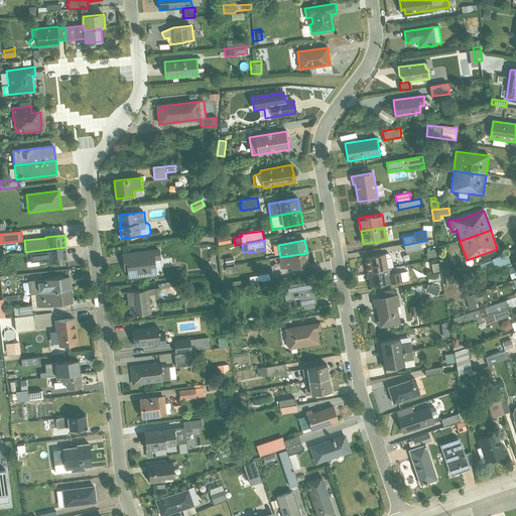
[(424,241),(404,245),(405,252),(421,249),(421,247),(425,246),(424,241)]
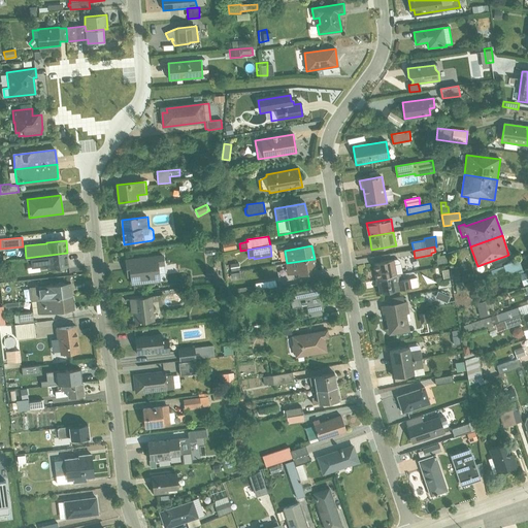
[(67,253),(26,258),(32,267),(40,266),(40,269),(47,268),(47,269),(69,267),(67,253)]
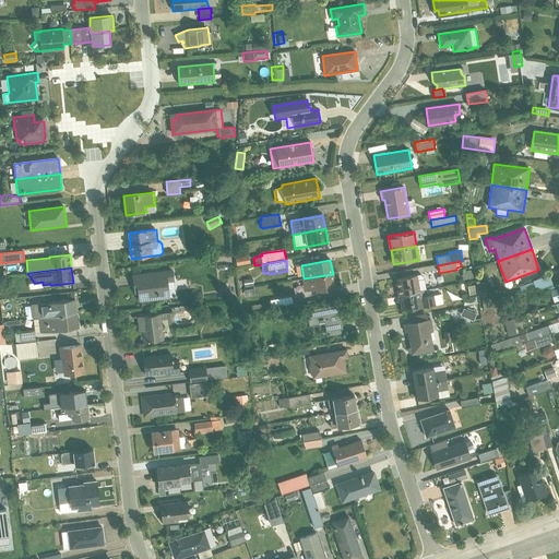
[(139,293),(140,301),(176,297),(174,271),(133,275),(135,288),(140,287),(140,293),(139,293)]
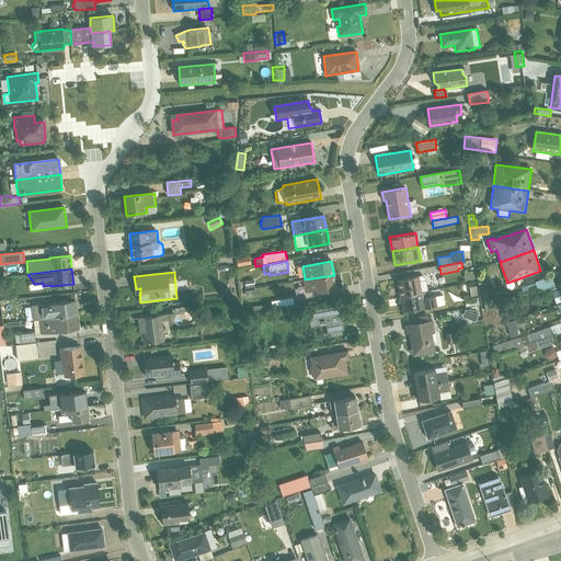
[(334,275),(305,279),(304,279),(306,293),(318,290),(319,294),(325,292),(327,290),(336,289),(334,275)]
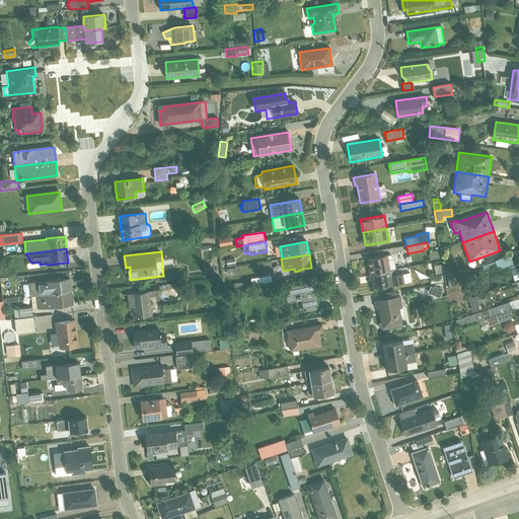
[(370,274),(393,270),(396,270),(393,257),(391,255),(367,260),(370,274)]
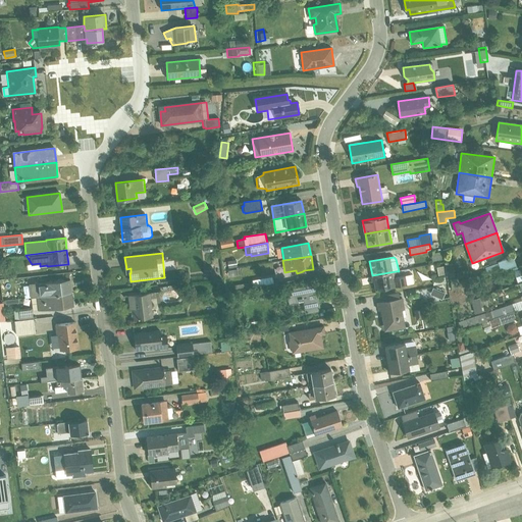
[(501,261),(498,262),(498,263),(485,267),(488,278),(513,270),(518,284),(519,283),(521,282),(521,265),(519,266),(519,267),(517,268),(513,257),(501,261)]
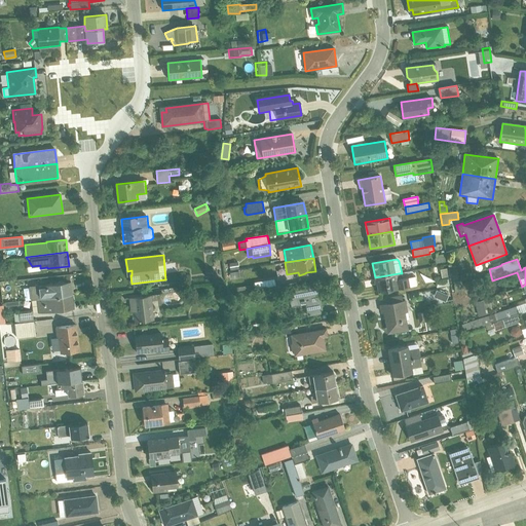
[(238,262),(230,264),(231,271),(239,270),(238,262)]
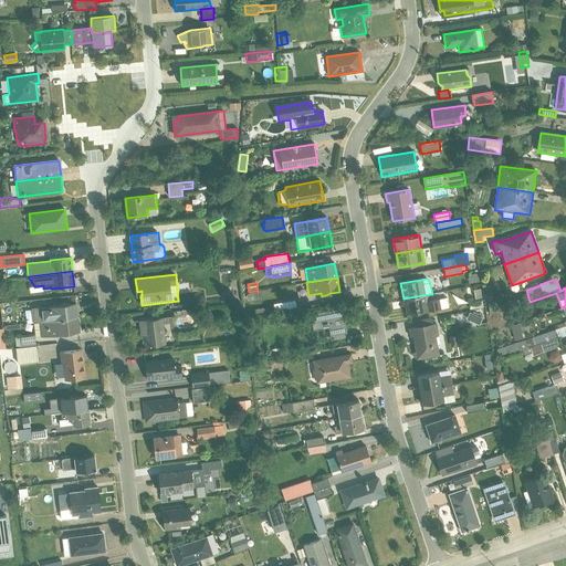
[(223,289),(221,299),(229,300),(230,291),(223,289)]
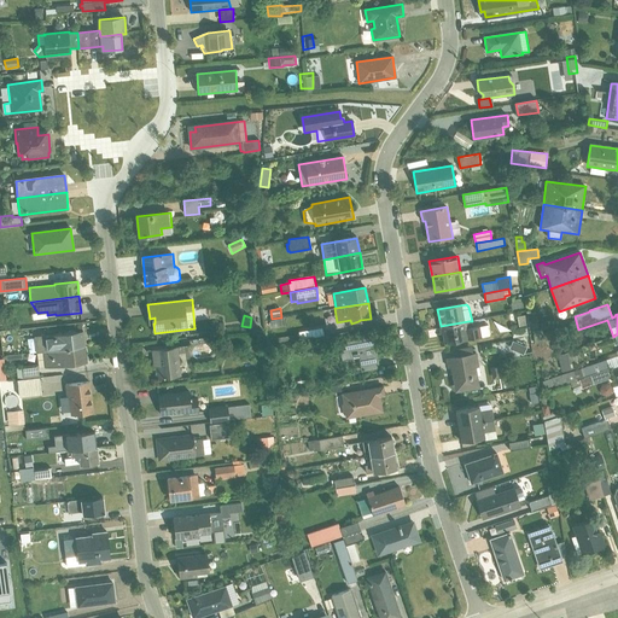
[(468,321),(441,326),(442,333),(436,334),(436,336),(444,333),(447,344),(490,336),(488,326),(471,328),(468,321)]
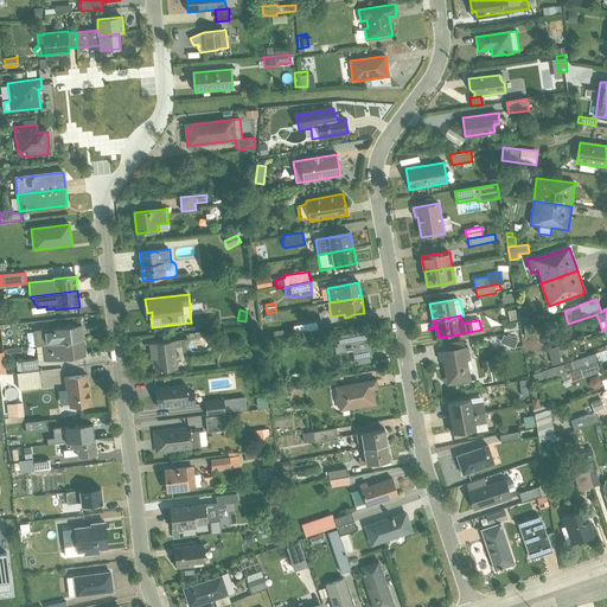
[(517,321),(503,325),(504,332),(519,328),(517,321)]
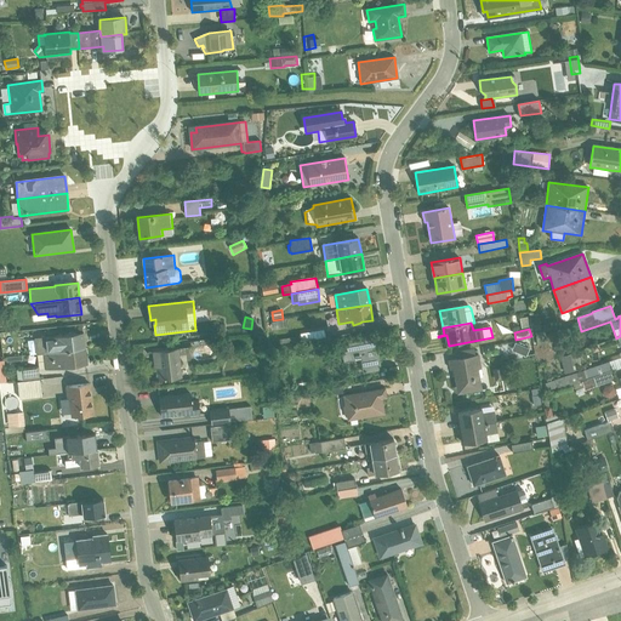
[(325,331),(301,335),(302,342),(326,339),(325,331)]
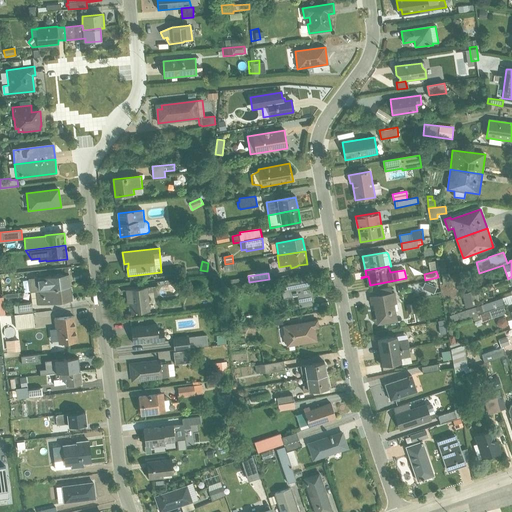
[(449,273),(440,275),(441,285),(451,284),(449,273)]
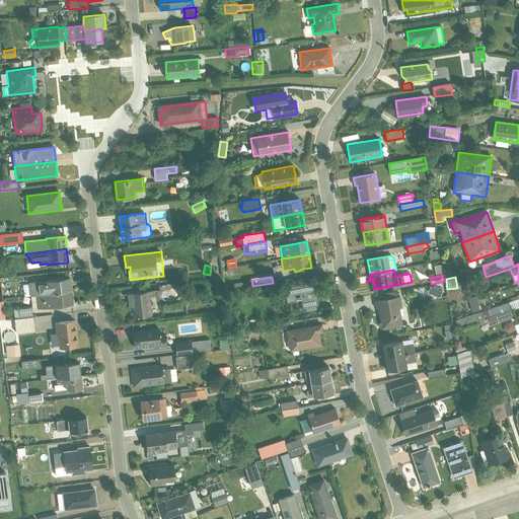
[(70,278),(29,283),(30,296),(71,291),(70,278)]
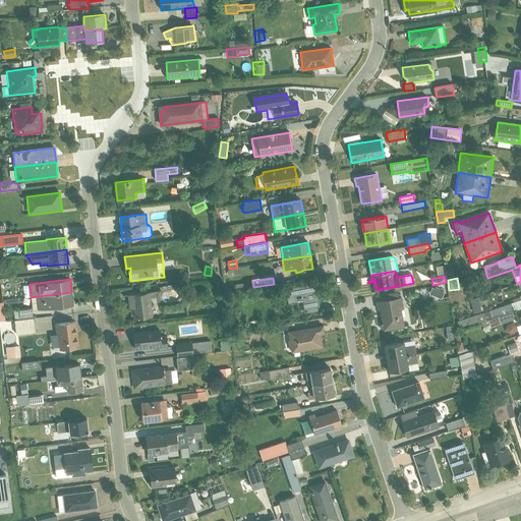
[(223,279),(216,280),(217,291),(224,290),(223,279)]
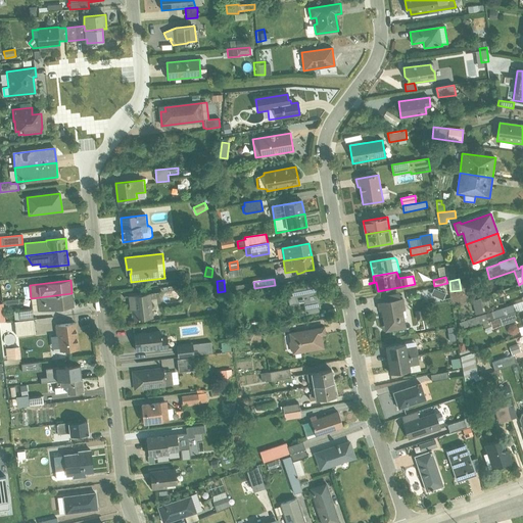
[(317,285),(286,291),(288,305),(303,302),(306,315),(321,312),(317,285)]
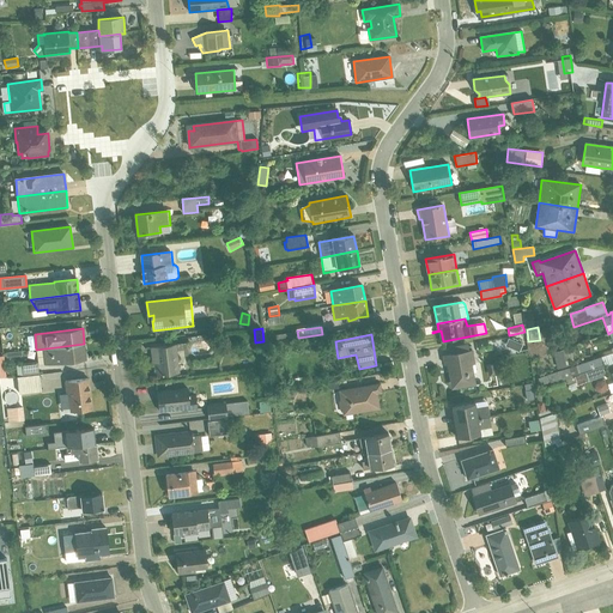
[(607,334),(590,339),(592,344),(608,338),(607,334)]
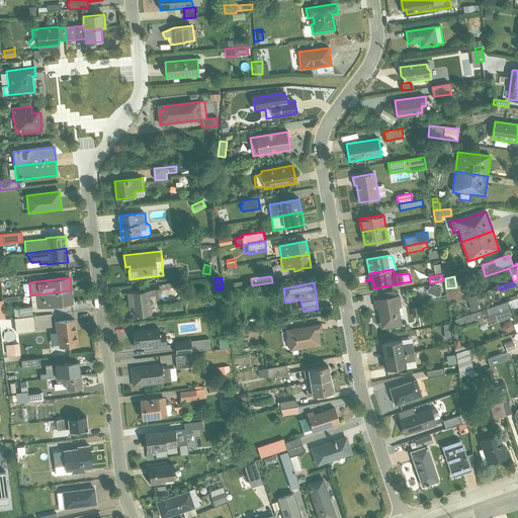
[(442,284),(418,288),(420,298),(433,296),(433,298),(444,296),(442,284)]
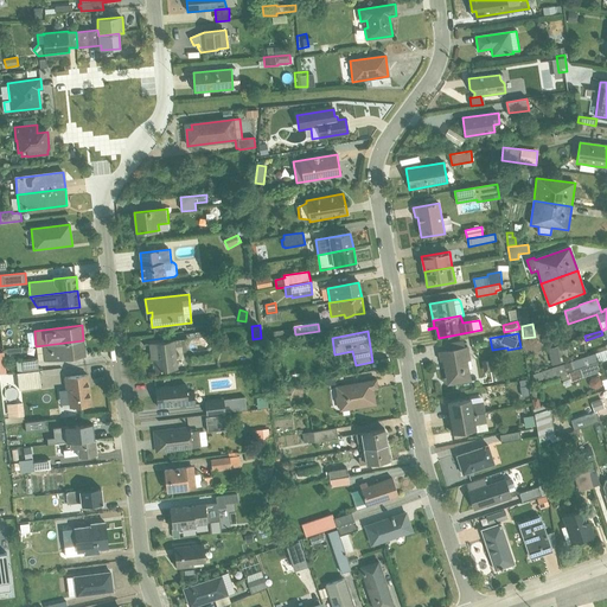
[(18,374),(39,371),(38,362),(85,356),(83,340),(36,346),(38,359),(17,362),(18,374)]
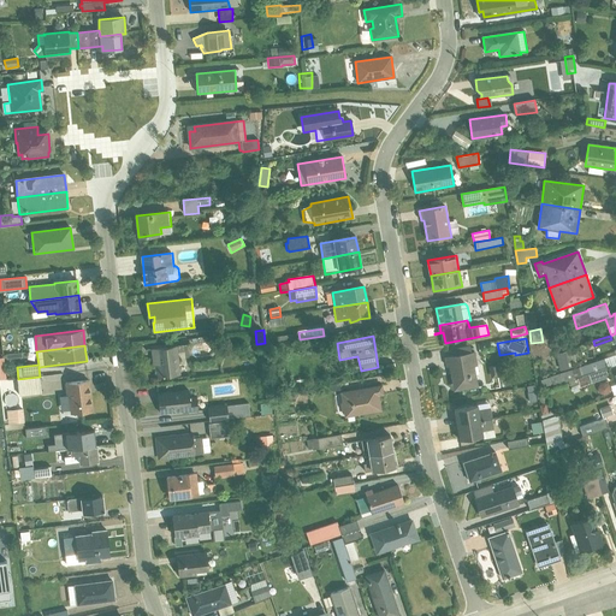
[(471,345),(452,349),(454,356),(472,353),(471,345)]
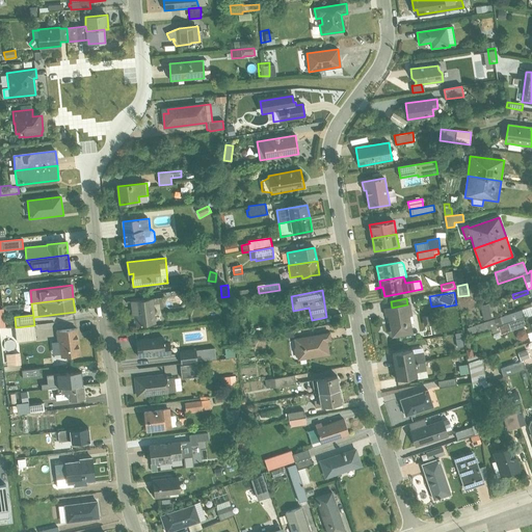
[(154,299),(132,301),(133,312),(135,311),(137,326),(157,324),(154,299)]
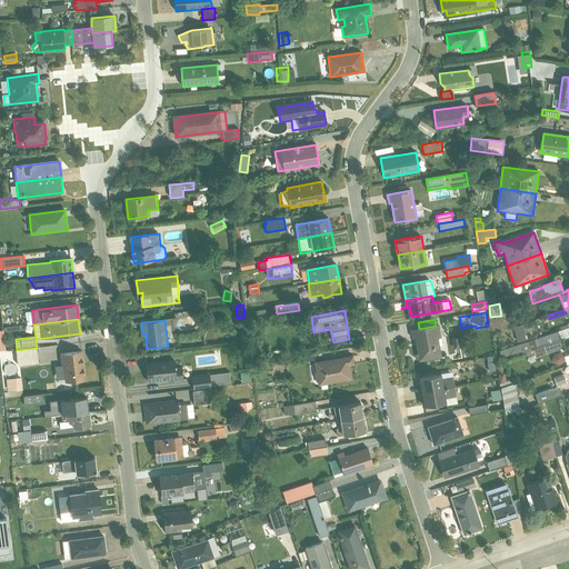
[(526,323),(520,325),(523,339),(530,338),(526,323)]
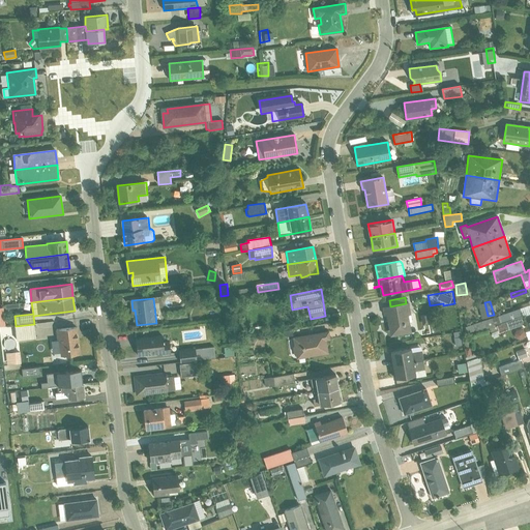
[(390,306),(383,307),(384,316),(387,315),(389,317),(390,319),(388,321),(390,332),(393,334),(401,333),(401,334),(412,332),(410,322),(412,322),(409,303),(406,303),(390,306)]
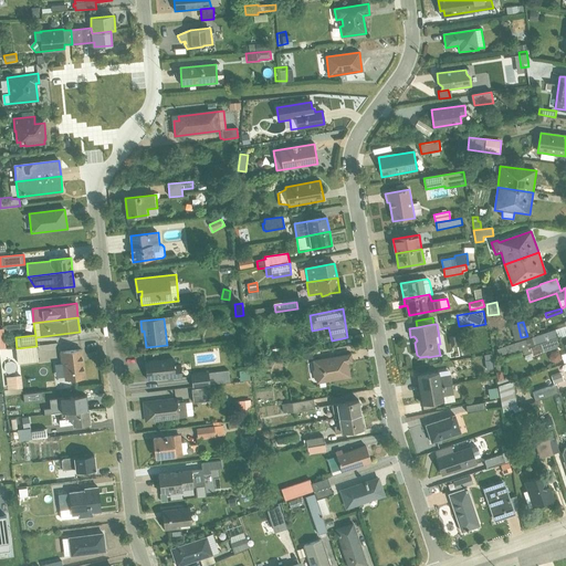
[(523,350),(558,338),(565,335),(565,325),(498,349),(500,356),(509,354),(509,355),(523,350)]
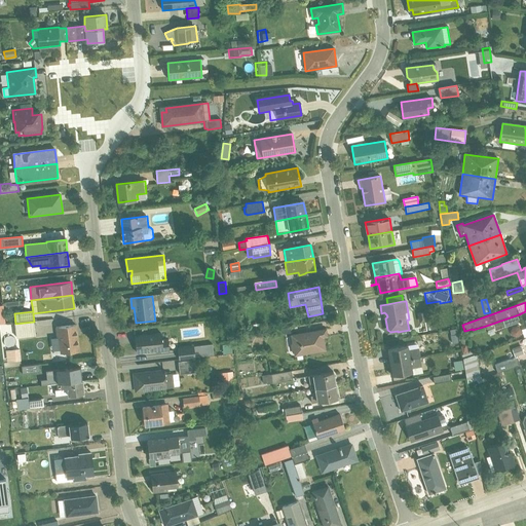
[(480,303),(472,305),(474,313),(482,311),(480,303)]
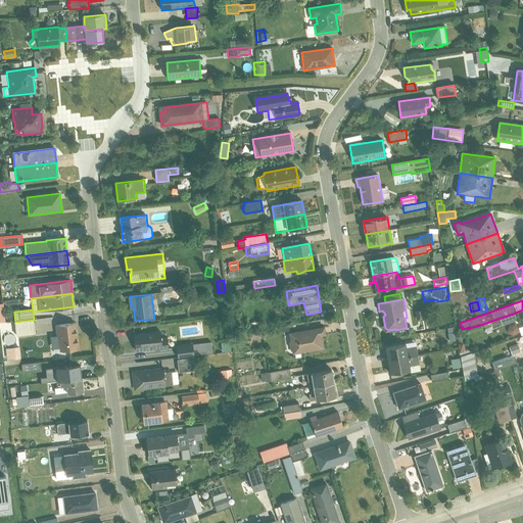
[(423,311),(416,312),(417,322),(424,320),(423,311)]
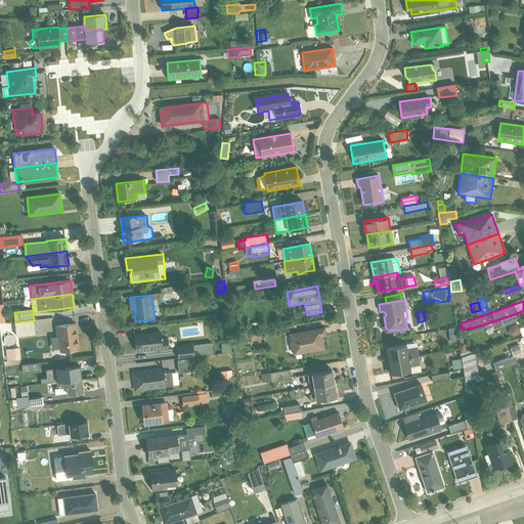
[(517,313),(484,324),(485,329),(492,326),(493,330),(519,320),(517,313)]
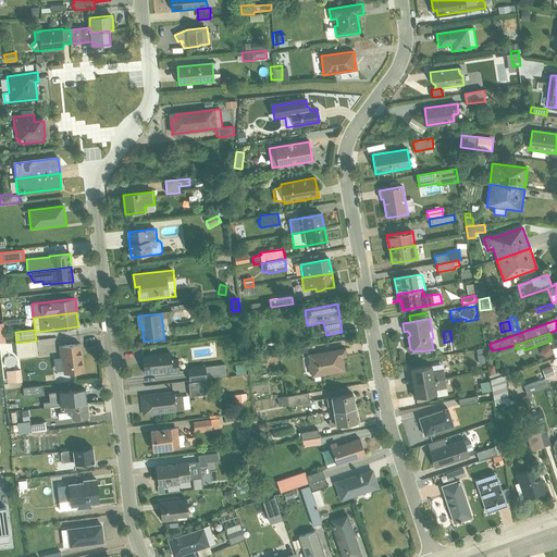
[(36,341),(16,343),(17,358),(38,356),(36,341)]
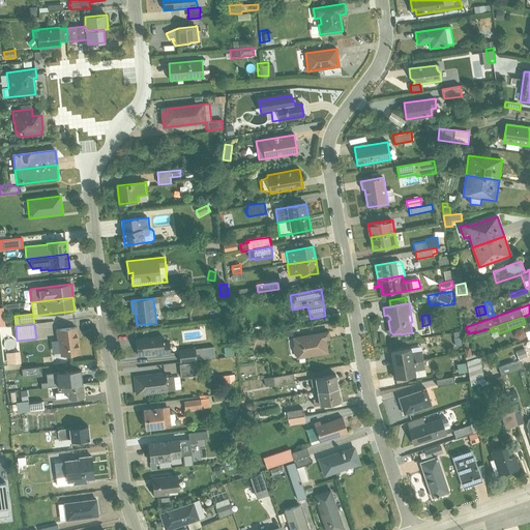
[(264,326),(252,328),(254,335),(265,333),(264,326)]
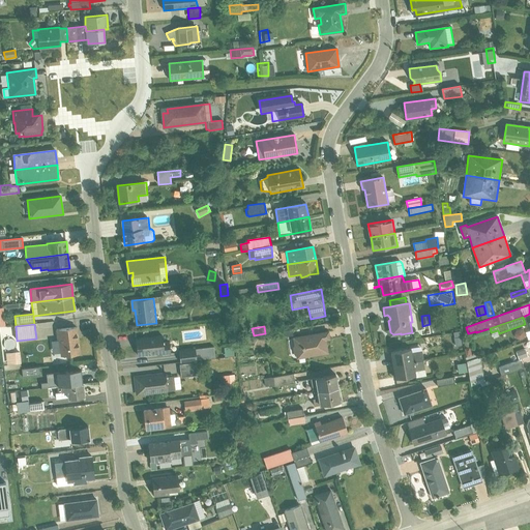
[(77,327),(56,330),(57,340),(59,340),(61,356),(80,354),(77,327)]
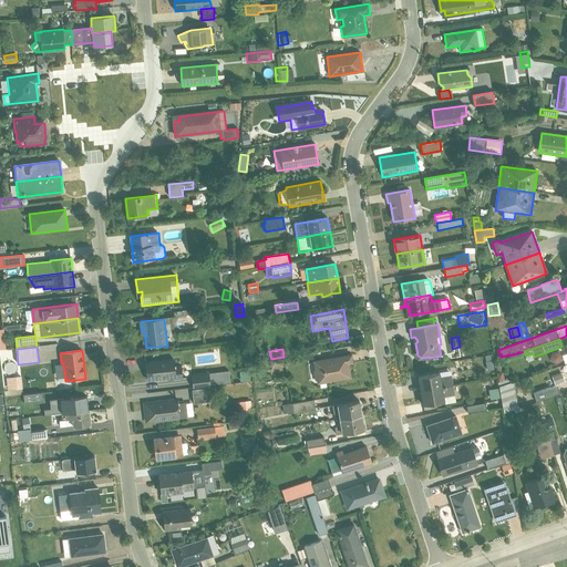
[(487,350),(480,351),(482,367),(490,366),(487,350)]
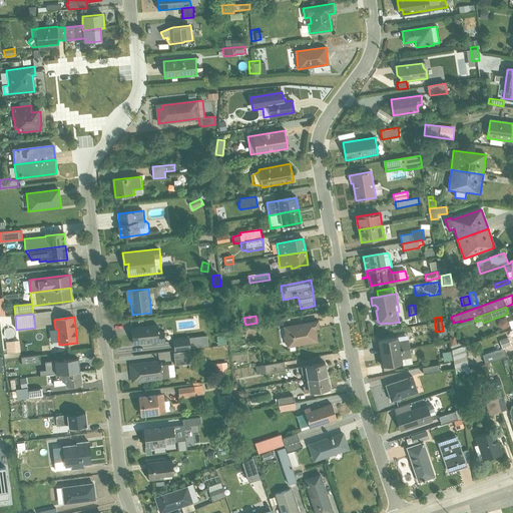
[(500,320),(498,324),(499,328),(503,330),(507,329),(509,325),(507,321),(503,319),(500,320)]
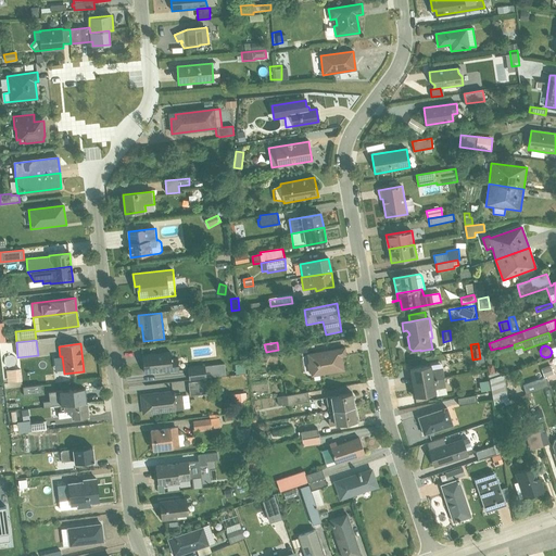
[(344,349),(307,355),(308,363),(307,365),(308,371),(311,373),(311,376),(344,370),(342,357),(345,356),(344,349)]
